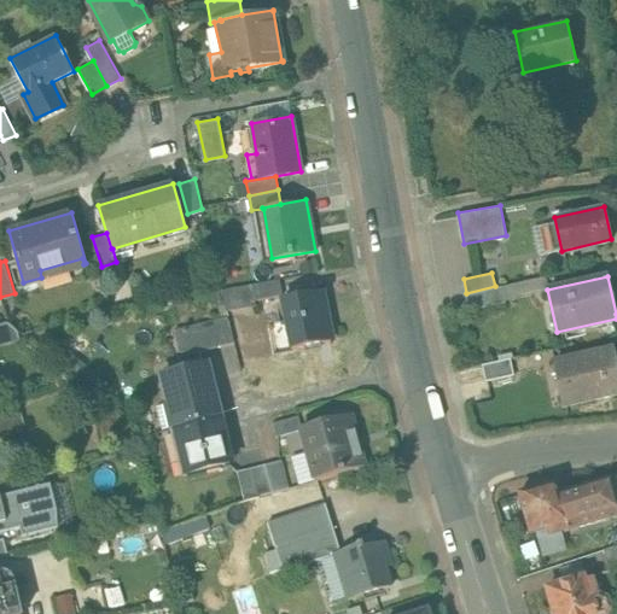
[(280,278),(222,287),(227,309),(256,303),(255,297),(283,292),(280,278)]
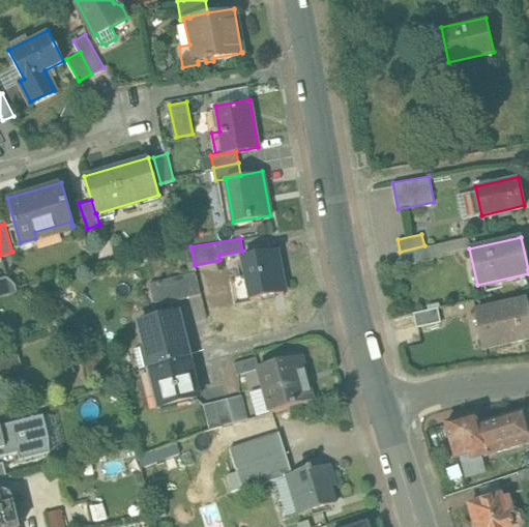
[(424,245),(400,252),(403,264),(433,257),(431,244),(424,245)]
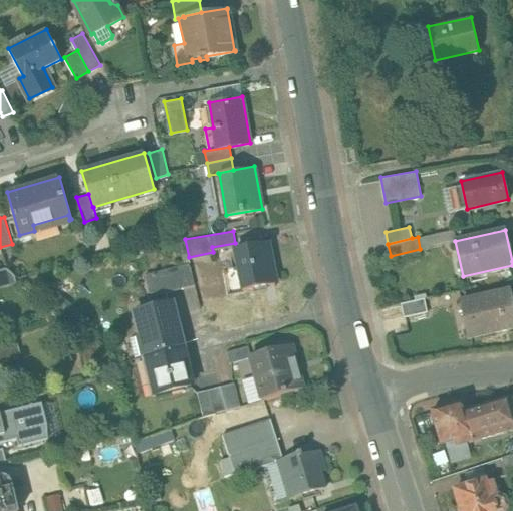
[(266,241),(234,247),(243,288),(275,281),(266,241)]
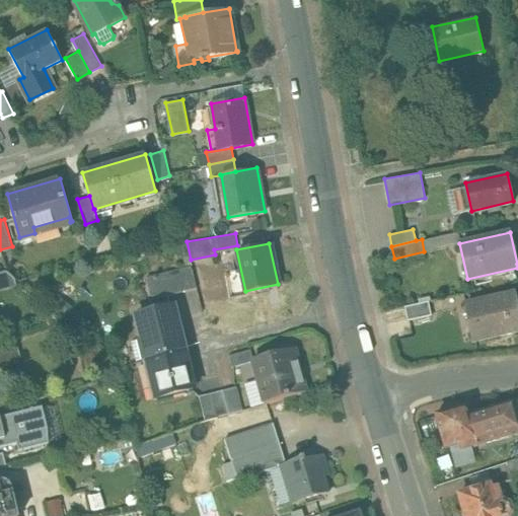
[(192,265),(155,274),(147,276),(152,294),(160,293),(161,295),(197,286),(192,265)]
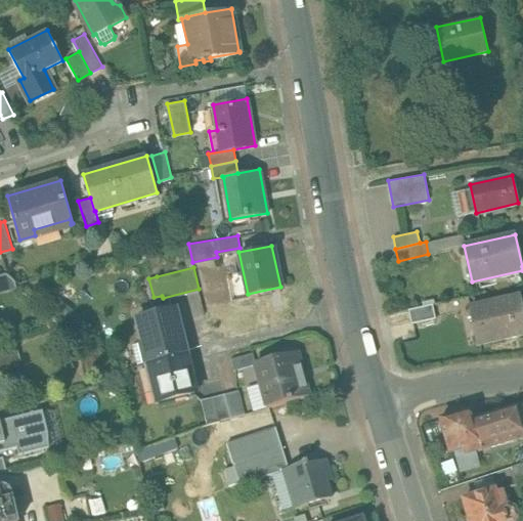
[(522,309),(520,296),(469,307),(477,343),(522,332),(522,309)]
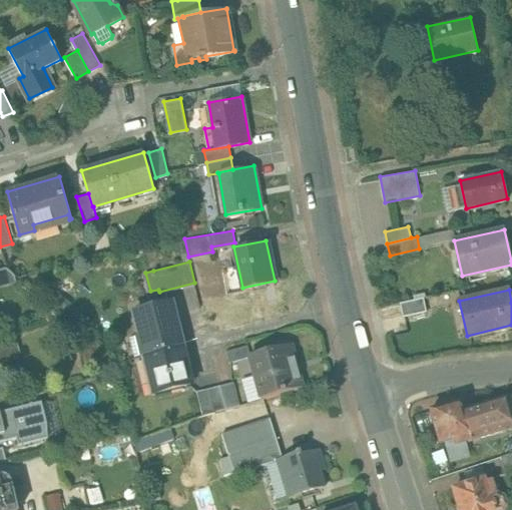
[(424,297),(400,302),(403,315),(427,310),(424,297)]
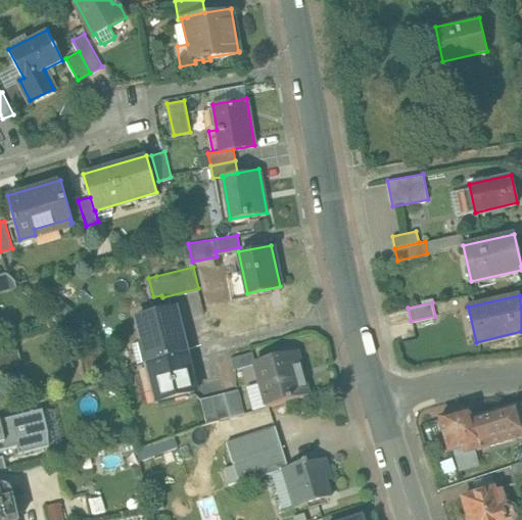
[(174,306),(138,316),(149,361),(185,351),(174,306)]
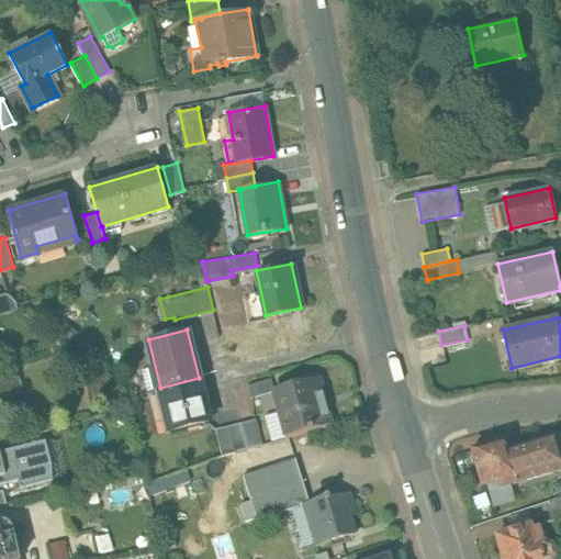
[(272,377),(248,383),(251,395),(275,389),(276,389),(272,377)]
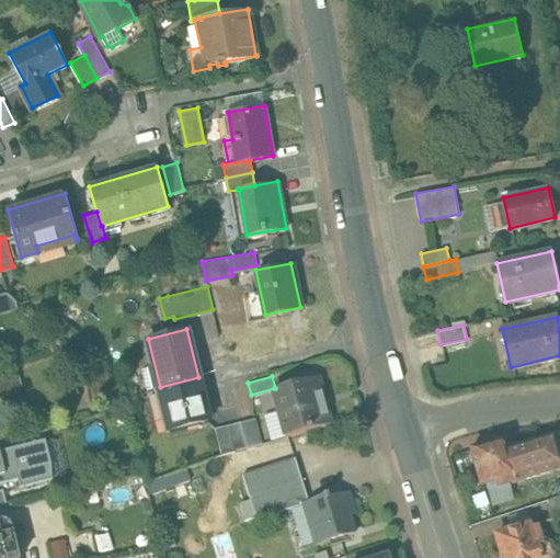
[(275,388),(274,388),(274,390),(275,390),(281,408),(280,408),(287,435),(331,423),(326,402),(324,403),(317,376),(275,388)]
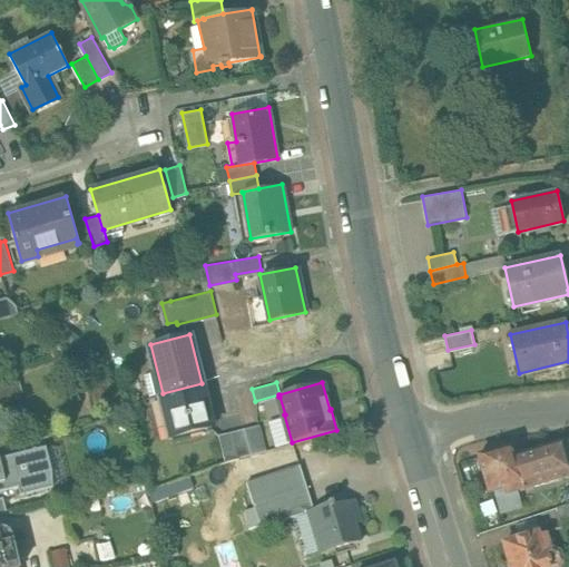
[(202,383),(163,393),(174,437),(213,427),(202,383)]
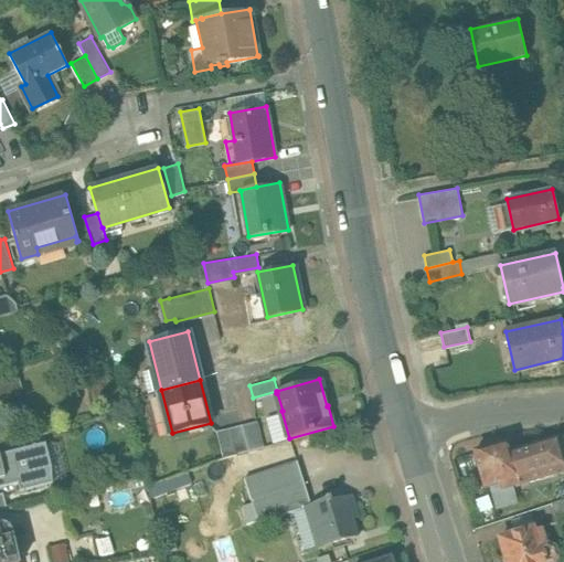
[(258,420),(243,423),(249,449),(264,445),(258,420)]
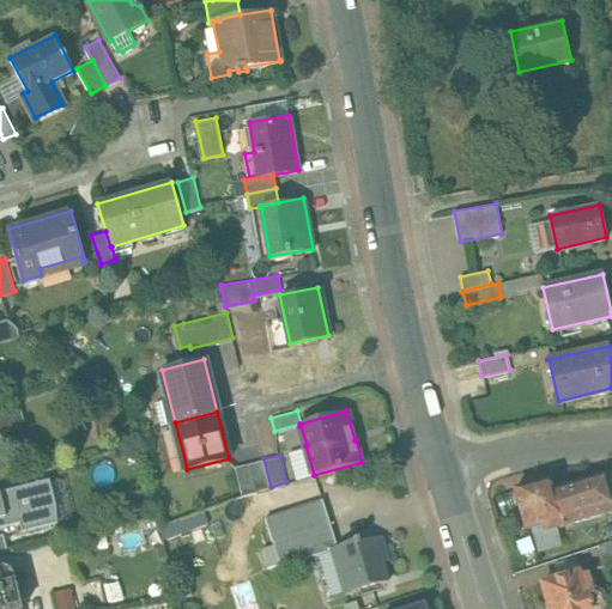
[(264,458),(236,466),(243,494),(271,487),(264,458)]
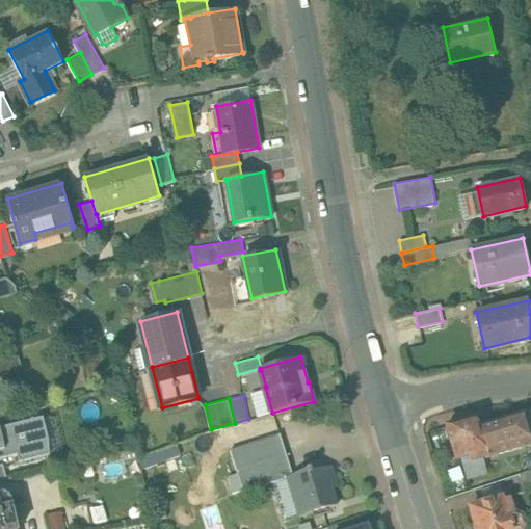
[(480,423),(490,453),(530,441),(530,424),(526,408),(480,423)]
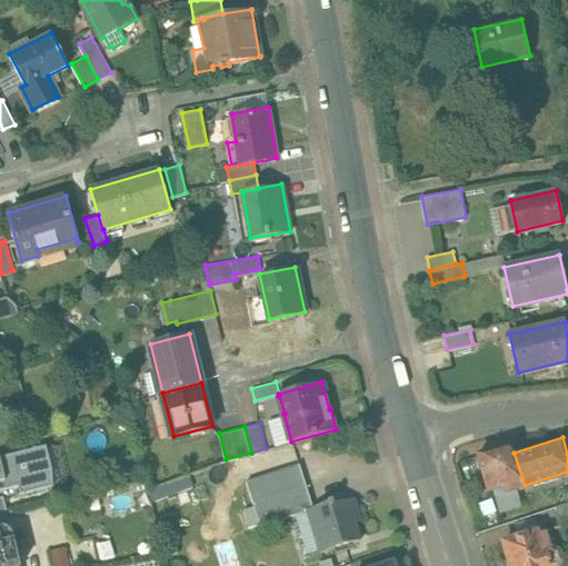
[(525,485),(514,453),(511,444),(478,454),(488,490),(502,486),(505,492),(525,486),(525,485)]
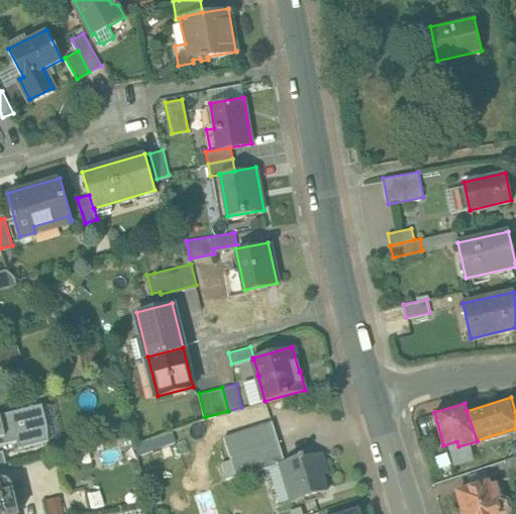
[(0,436),(17,433),(11,412),(0,414),(0,436)]
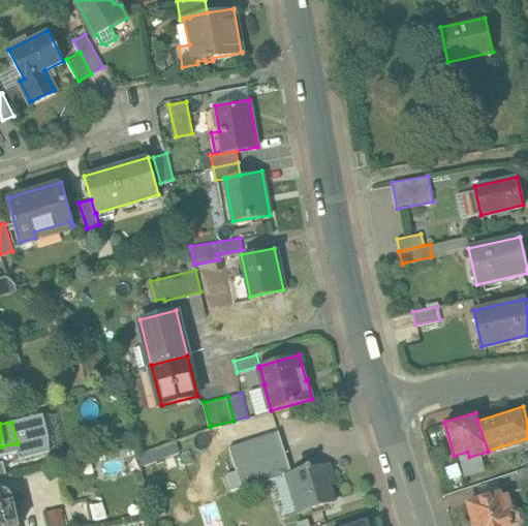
[(279,430),(229,446),(236,465),(284,449),(279,430)]
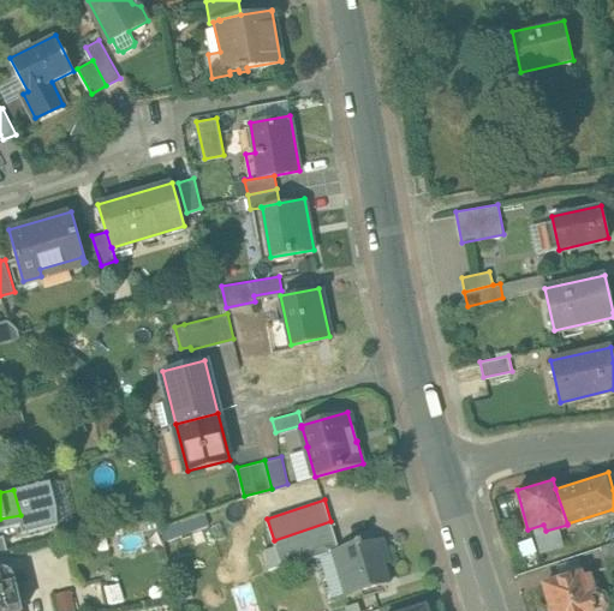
[(331,521),(274,540),(282,567),(332,550),(332,549),(339,546),(331,521)]
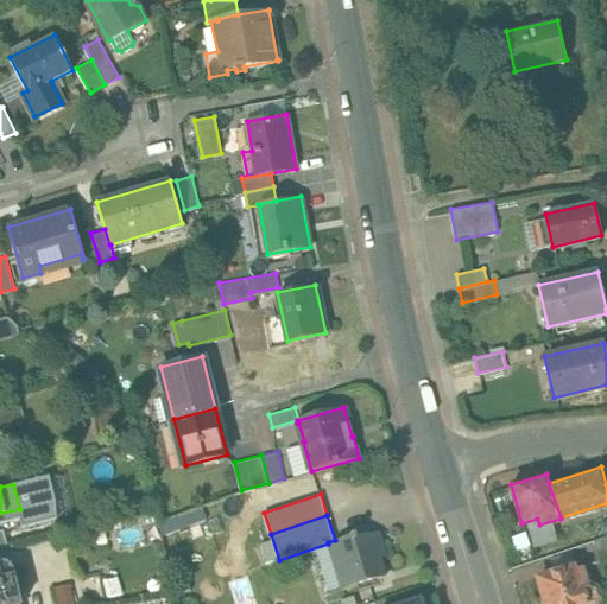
[(355,534),(352,535),(335,540),(328,542),(328,544),(334,542),(347,585),(342,586),(342,587),(384,574),(384,573),(383,573),(378,557),(385,554),(385,553),(384,553),(378,532),(379,532),(379,531),(355,538),(355,534)]
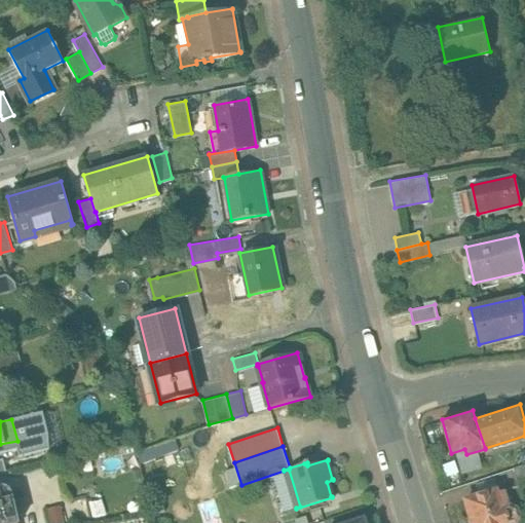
[(524,462),(514,467),(518,480),(524,478),(524,462)]
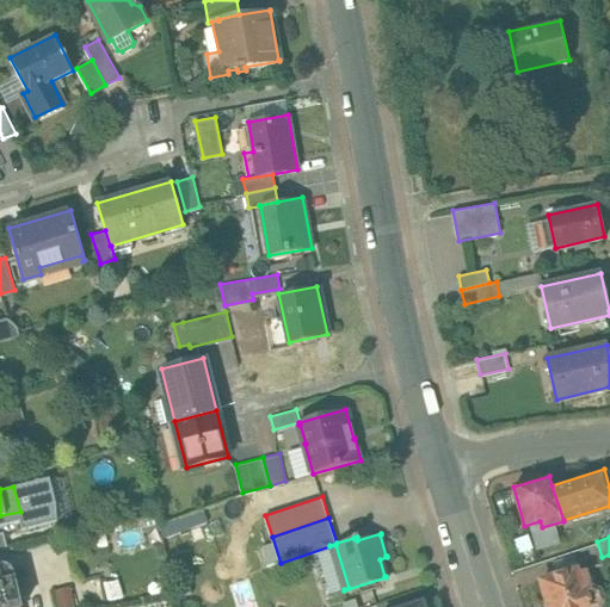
[(0,606),(20,606),(13,578),(14,576),(14,574),(14,569),(14,568),(13,565),(12,564),(11,562),(8,561),(5,559),(0,561),(0,606)]
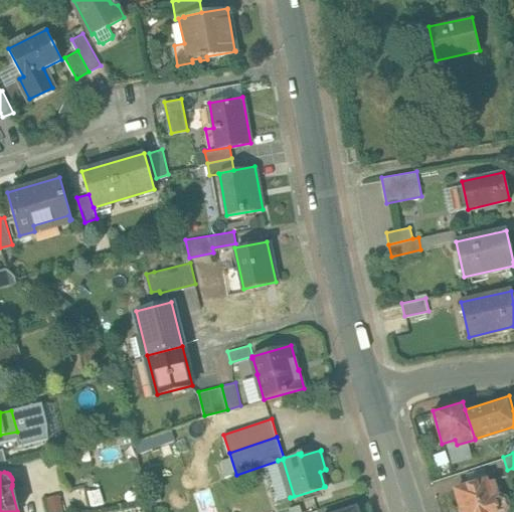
[(486,480),(456,489),(461,506),(460,511),(504,511),(508,506),(506,499),(500,496),(498,496),(494,482),(487,484),(486,480)]
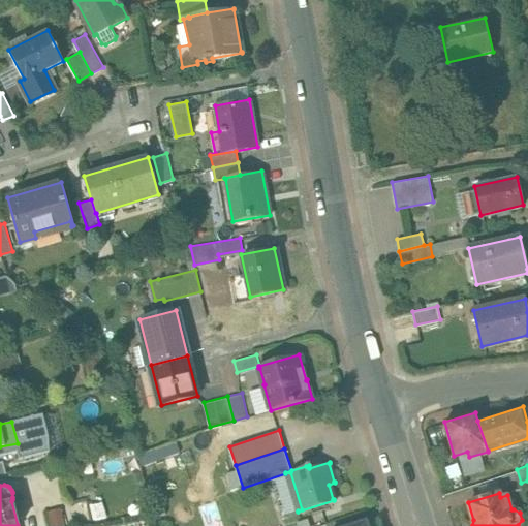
[(66,525),(62,507),(32,515),(35,525),(66,525)]
